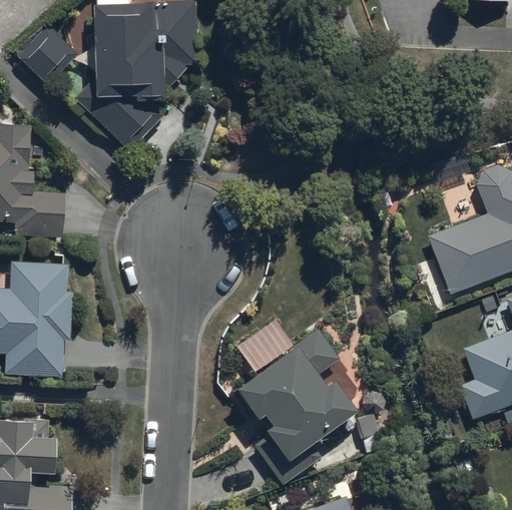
[(143,3),(143,7),(129,7),(129,0),(96,0),(96,8),(94,8),(97,78),(76,98),(129,149),(164,115),(156,107),(156,103),(163,103),(163,90),(189,65),(197,65),(196,2),(143,3)]
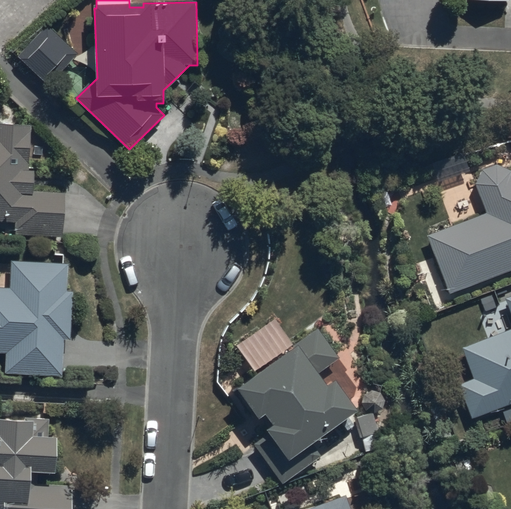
[(36,62),(53,77),(77,51),(46,23),(18,54),(32,67),(36,62)]
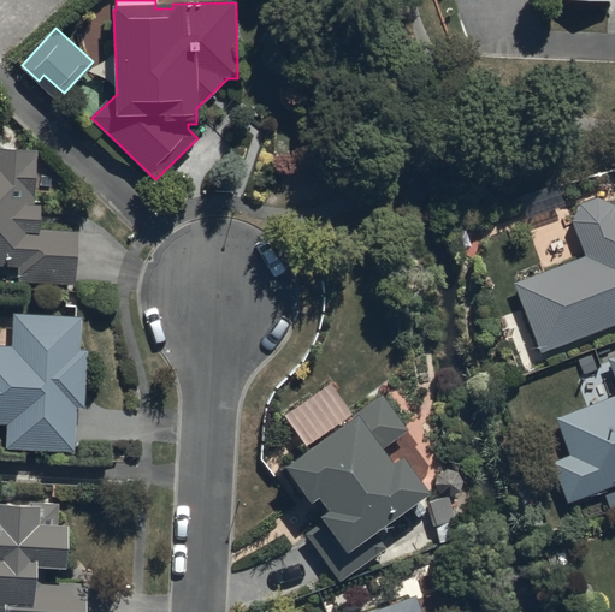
[(34,206),(37,149),(0,147),(0,263),(17,265),(17,281),(76,285),(80,232),(40,230),(41,206),(34,206)]
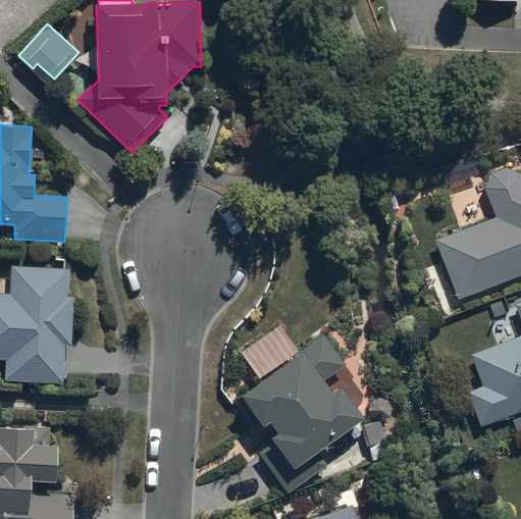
[(496,218),(434,239),(457,299),(520,274),(520,174),(509,166),(493,171),(486,187),(496,218)]
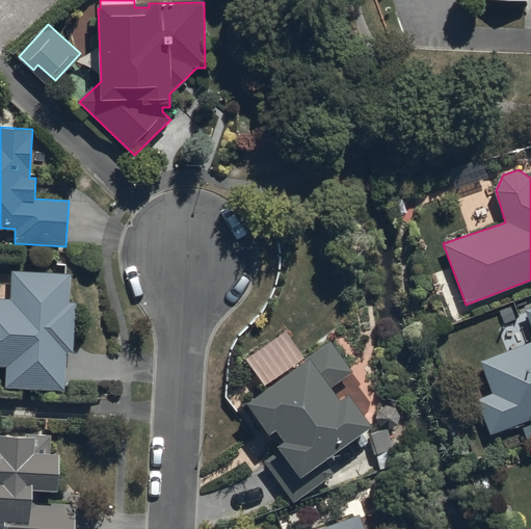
[(0,365),(5,366),(4,387),(65,390),(68,354),(73,354),(76,302),(70,302),(72,275),(0,271),(0,365)]
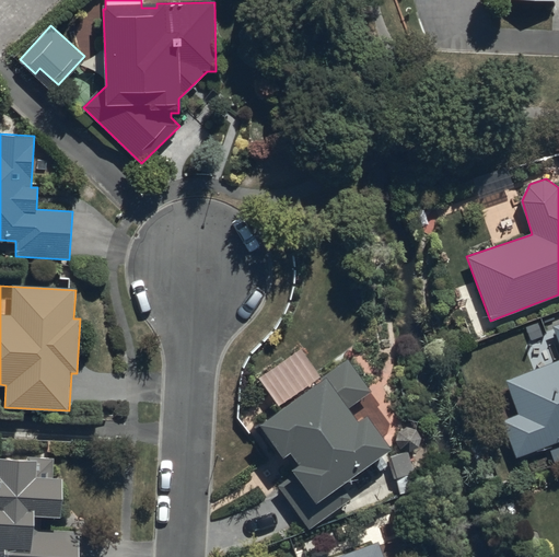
[(516,459),(558,442),(558,322),(551,325),(554,331),(526,340),(536,368),(504,380),(517,416),(503,421),(516,459)]
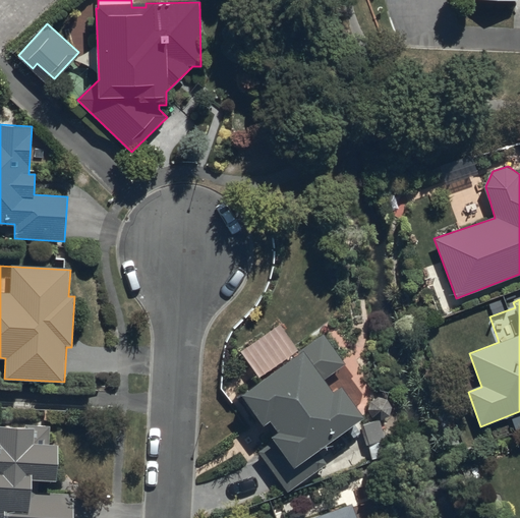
[(298,352),(279,325),(241,352),(263,382),(240,397),(263,428),(269,423),(276,434),(269,439),(271,442),(256,451),(287,494),(329,465),(321,453),(363,422),(340,389),(332,395),(322,382),(346,364),(325,334),(320,338),(298,352)]
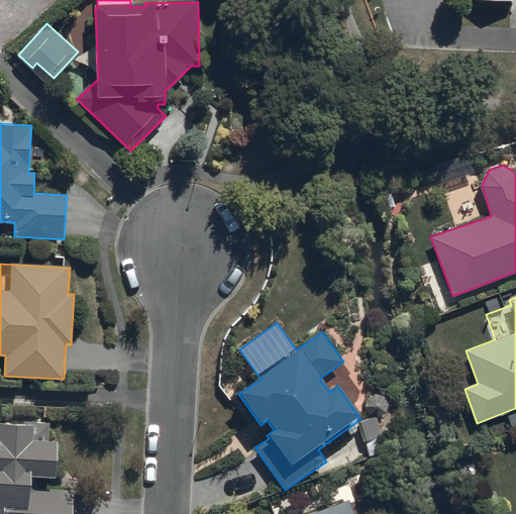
[(0,513),(71,513),(72,494),(65,494),(65,489),(43,488),(43,481),(55,482),(57,443),(49,443),(50,423),(0,421),(0,513)]
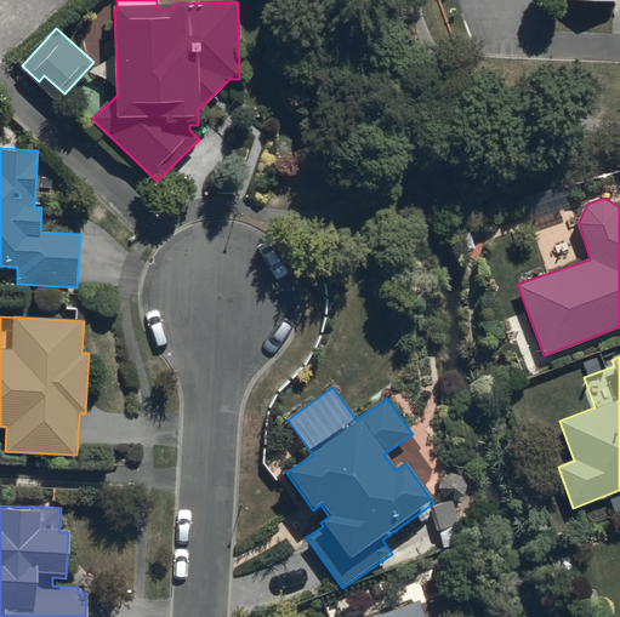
[(427,616),(421,599),(371,616),(427,616)]
